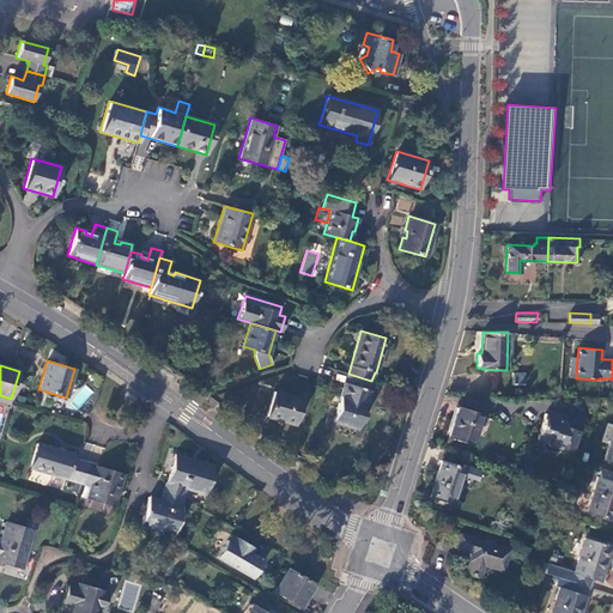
[(514,372),(514,384),(525,384),(525,372),(514,372)]
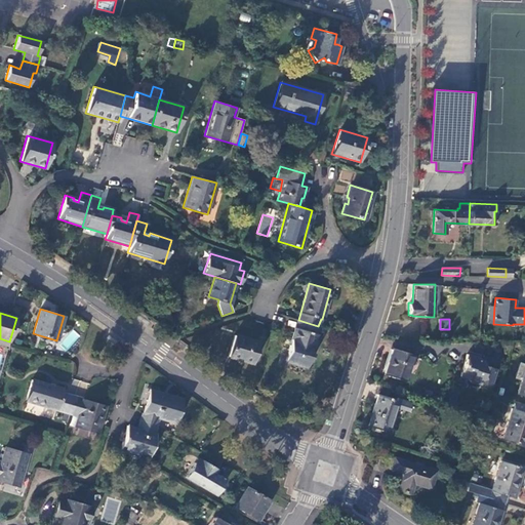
[(294,328),(284,362),(307,368),(318,326),(298,320),(295,328),(294,328)]
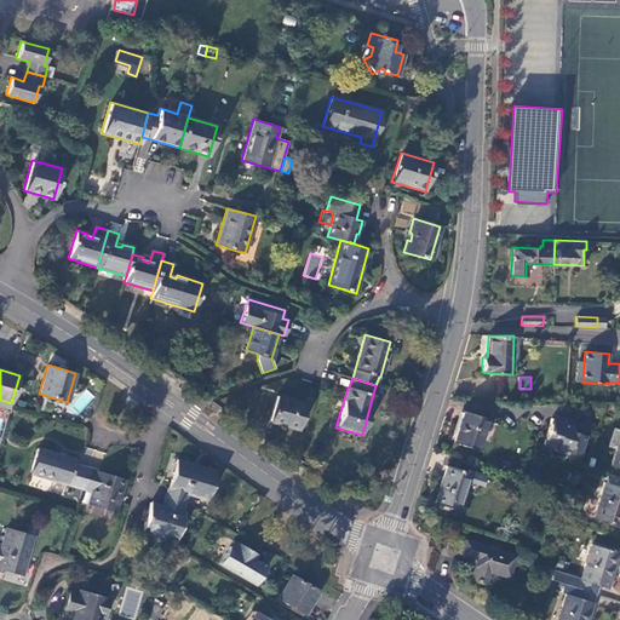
[(276,395),(269,422),(298,430),(305,403),(276,395)]
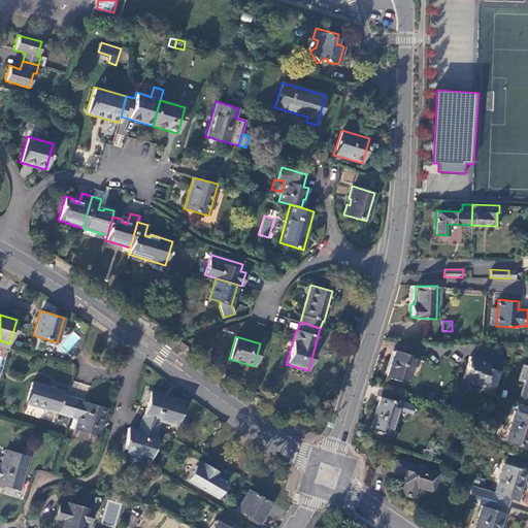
[(415,356),(395,350),(386,376),(406,384),(415,356)]
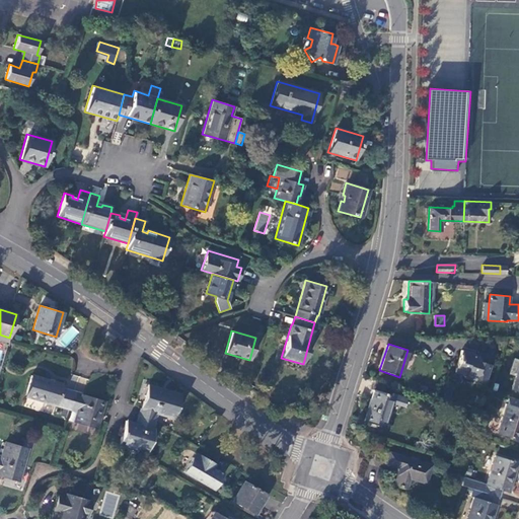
[(470,353),(461,350),(454,372),(463,375),(464,375),(463,377),(475,381),(476,379),(486,382),(491,365),(483,363),(482,364),(478,363),(479,360),(477,357),(471,355),(471,353),(470,353)]
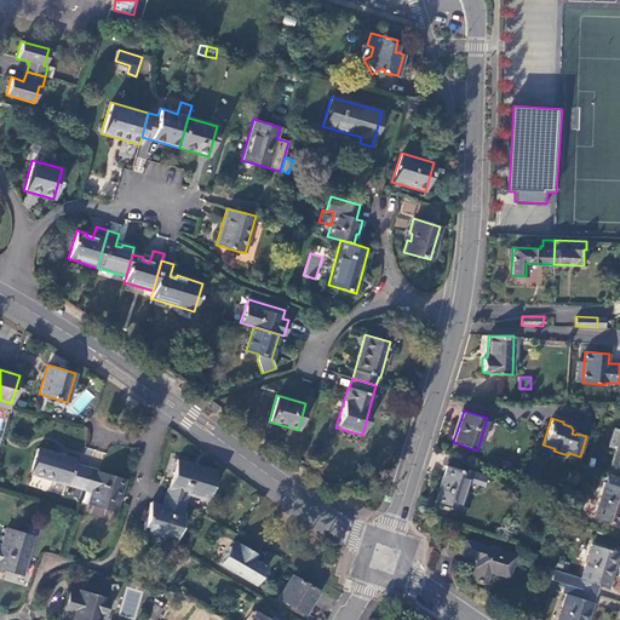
[(619,429),(614,428),(608,447),(616,449),(619,436),(619,429)]
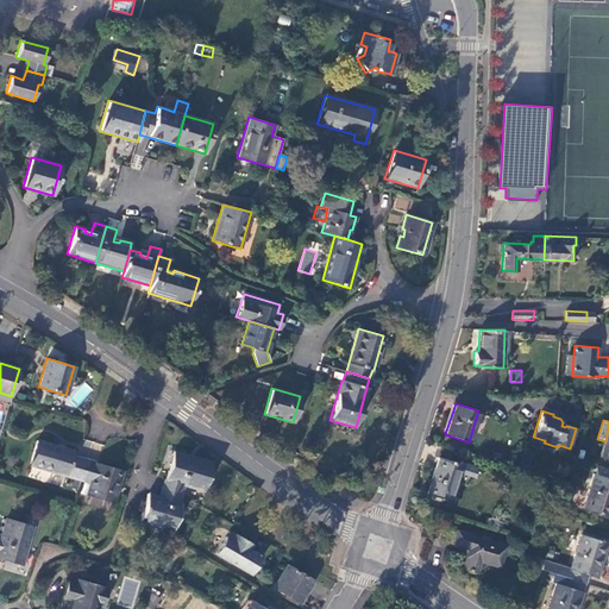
[(37,440),(30,464),(82,479),(88,460),(73,456),(74,451),(37,440)]
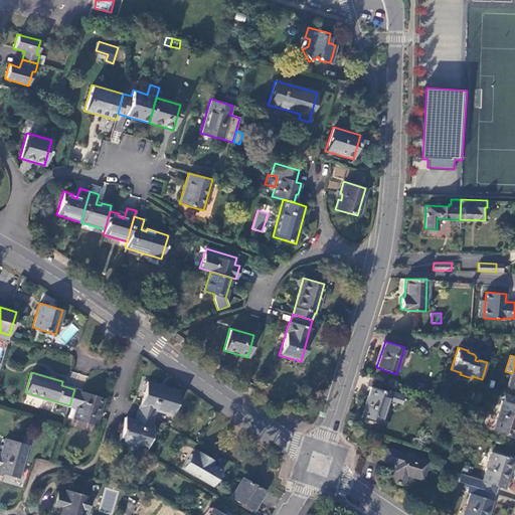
[(147,381),(140,404),(137,411),(154,416),(156,409),(173,414),(180,391),(147,381)]
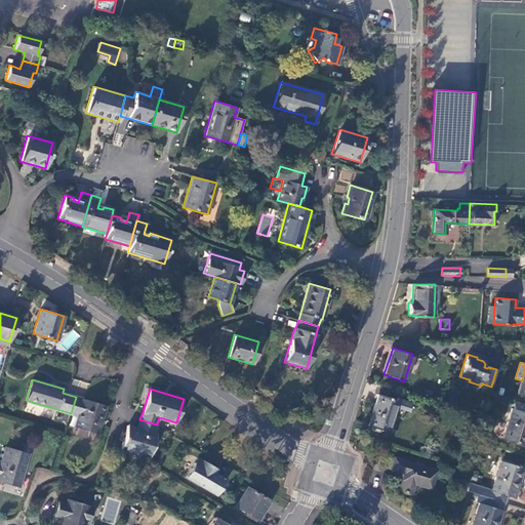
[(396,400),(377,394),(367,426),(387,432),(394,407),(409,412),(412,402),(397,397),(396,400)]
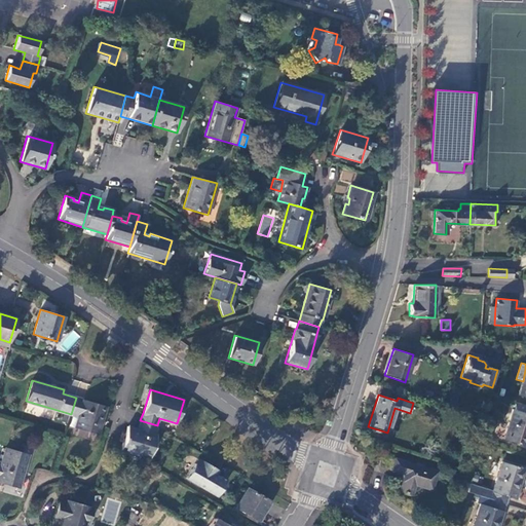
[(76,398),(71,414),(78,416),(75,427),(90,431),(98,434),(106,406),(76,398)]
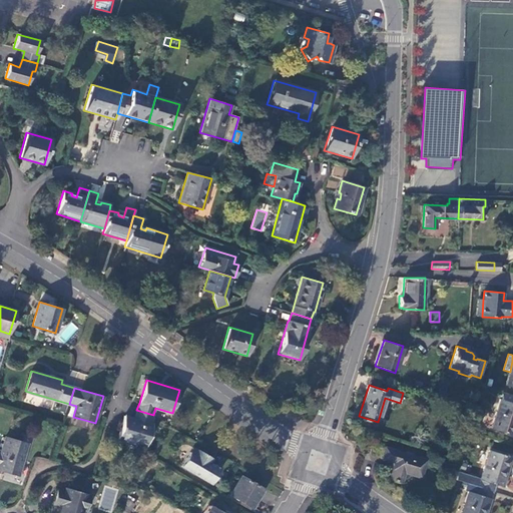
[(512,395),(503,392),(500,399),(491,429),(512,435),(512,395)]
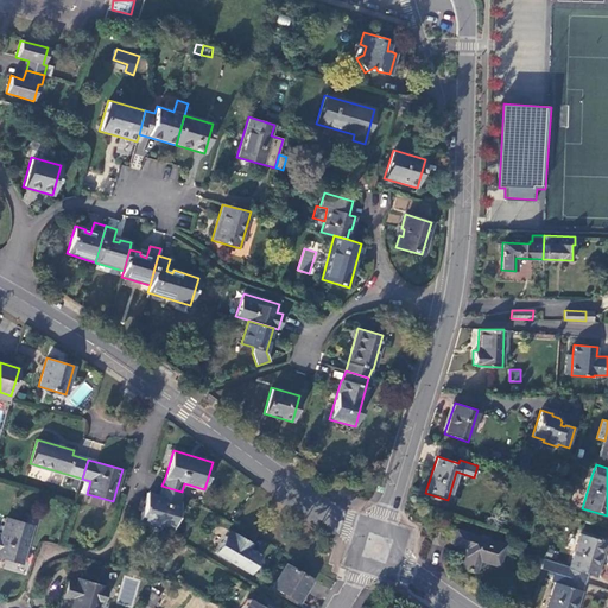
[(147,492),(139,519),(172,530),(181,502),(178,501),(182,492),(162,486),(159,494),(159,495),(147,492)]
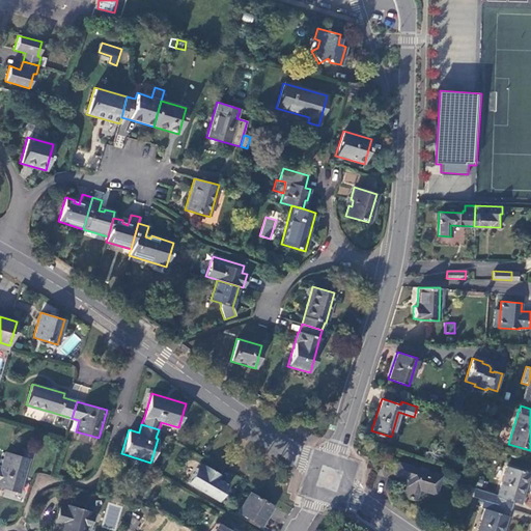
[(91,436),(76,431),(74,439),(89,444),(91,436)]
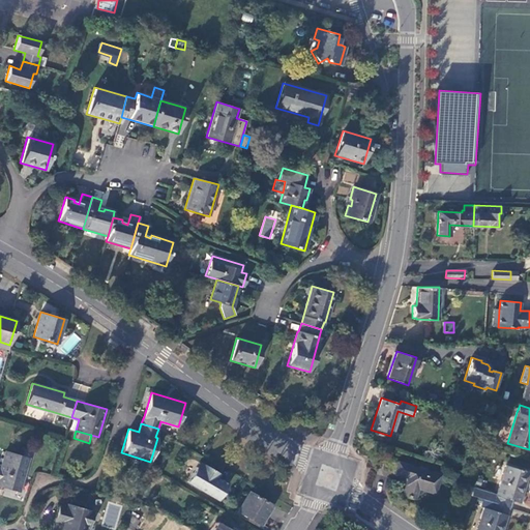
[(0,464),(0,484),(8,488),(19,491),(28,458),(5,451),(1,465),(0,464)]
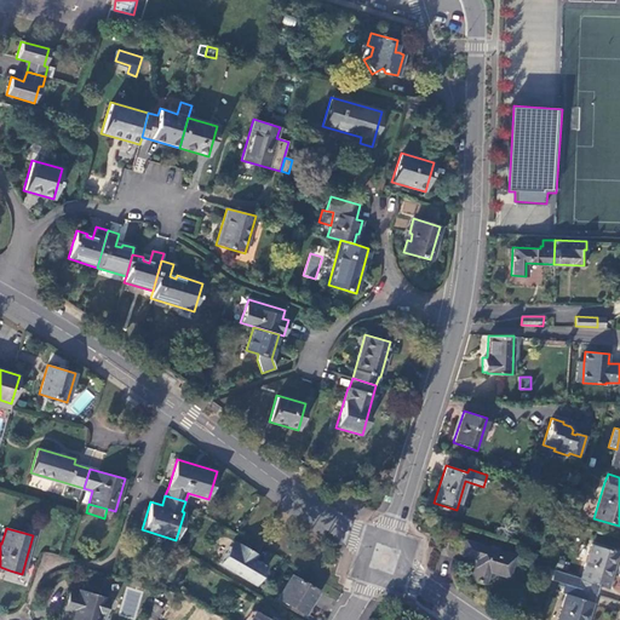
[(229,546),(218,563),(256,585),(265,567),(258,562),(257,564),(252,562),(256,554),(237,543),(237,544),(233,540),(229,546)]
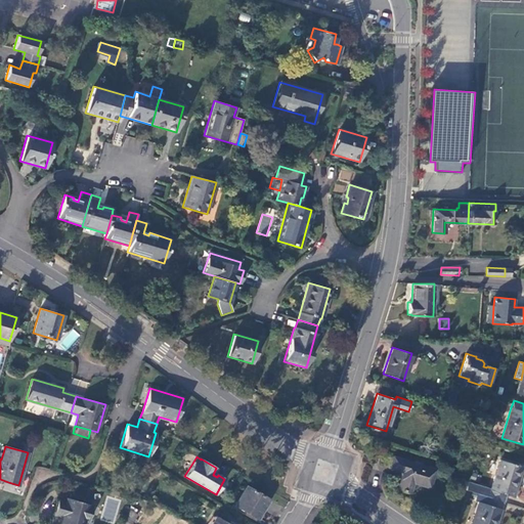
[(434,470),(393,457),(390,468),(403,472),(398,489),(409,492),(412,482),(429,487),(434,470)]
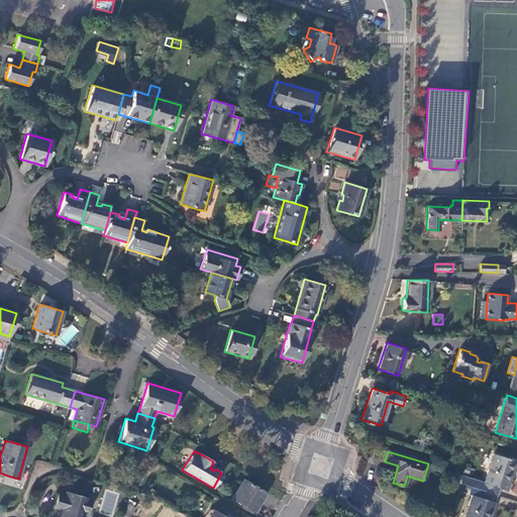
[(516,460),(493,453),(484,483),(461,475),(459,483),(482,490),(497,495),(499,488),(507,491),(516,460)]
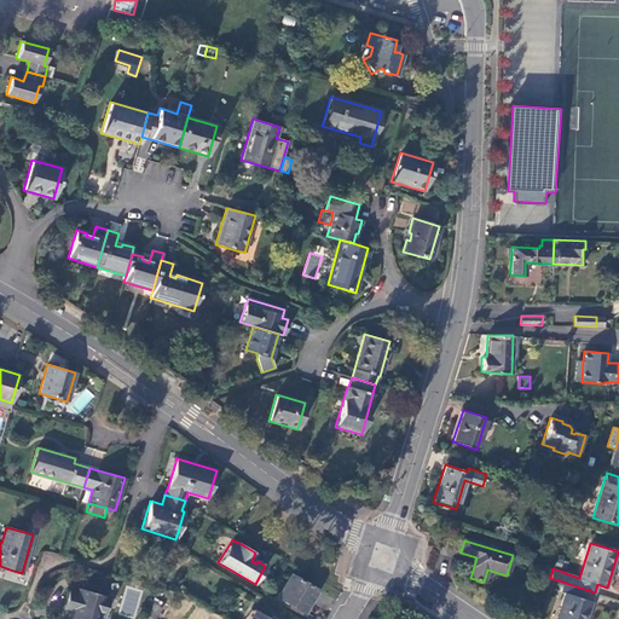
[(22,573),(10,570),(7,579),(18,583),(22,573)]
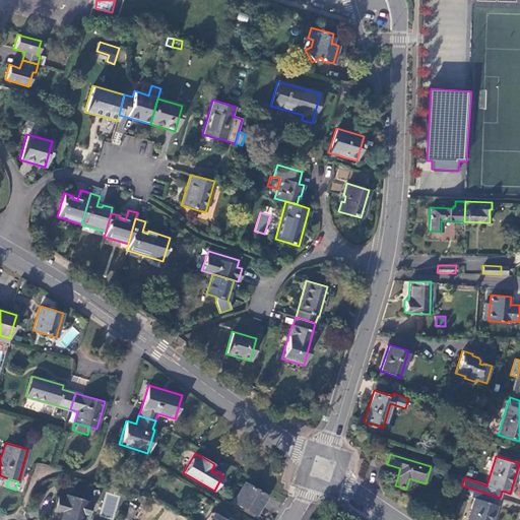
[(245,482),(233,502),(255,515),(266,495),(245,482)]
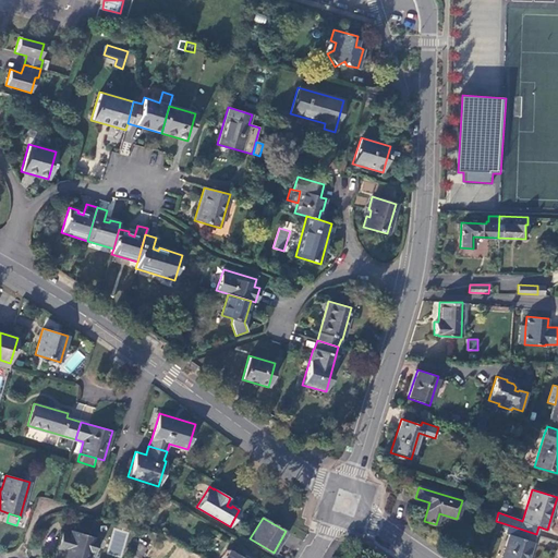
[(509,534),(501,557),(529,557),(534,542),(536,534),(520,529),(517,536),(509,534)]
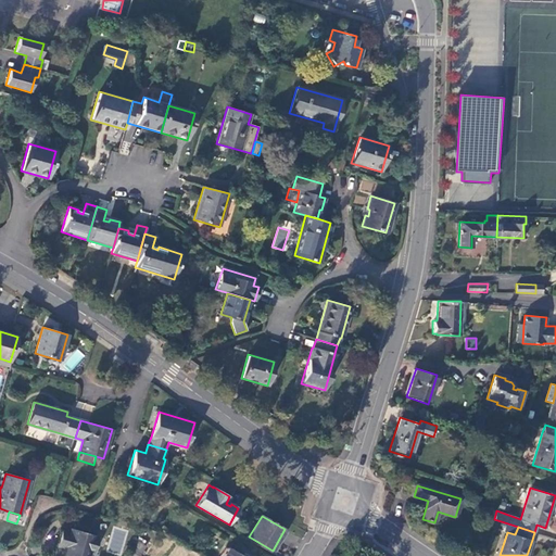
[(72,529),(71,533),(62,530),(57,546),(65,548),(63,555),(88,555),(90,553),(93,554),(98,536),(72,529)]
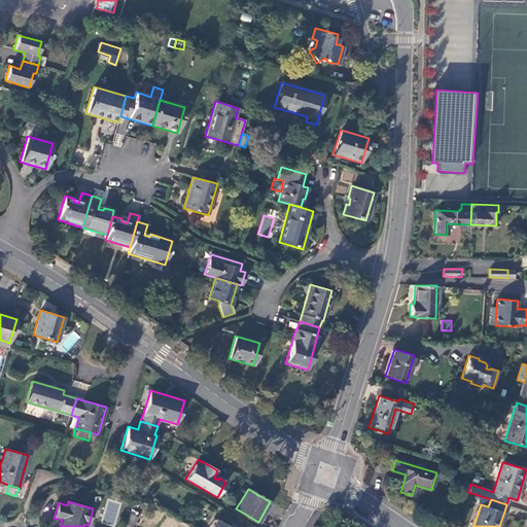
[(129,513),(123,523),(130,526),(132,526),(138,518),(129,513)]
